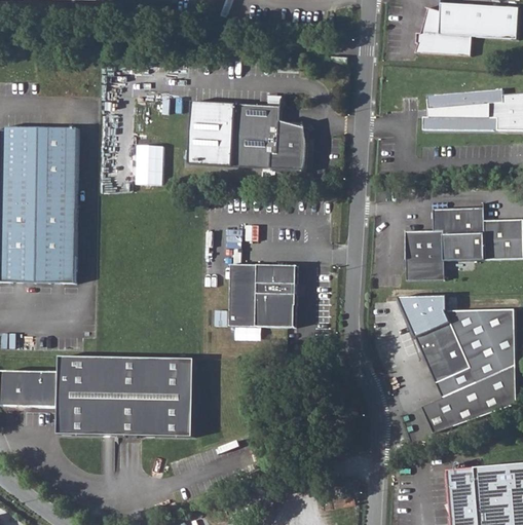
[(438,9),(424,6),(417,31),(413,31),(412,41),(414,41),(412,50),(467,53),(469,35),(515,38),(517,6),(439,1),(438,9)]
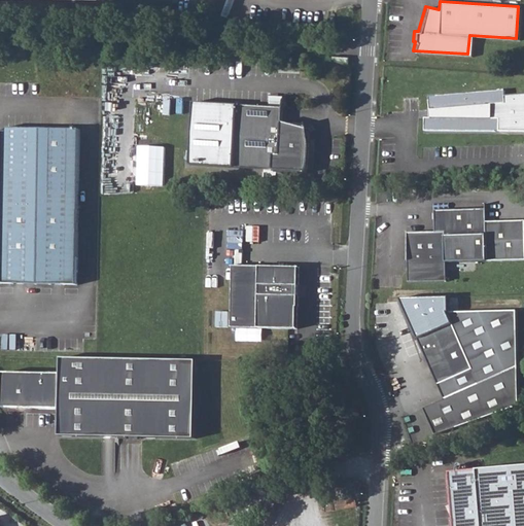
[(502,93),(427,97),(428,119),(420,119),(421,134),(499,131),(498,119),(489,119),(488,106),(503,105),(502,98),(502,93)]
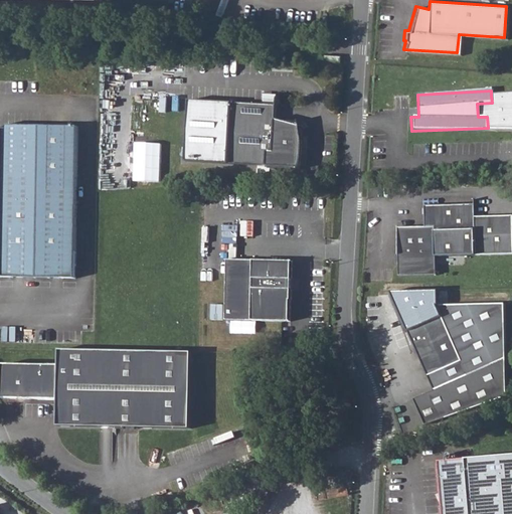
[(511,94),(491,96),(492,103),(477,104),(478,117),(487,117),(488,128),(511,128),(511,94)]
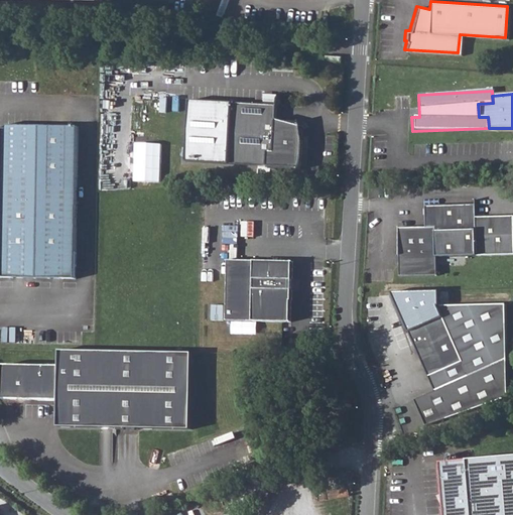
[(225,162),(229,101),(189,98),(186,159),(225,162)]
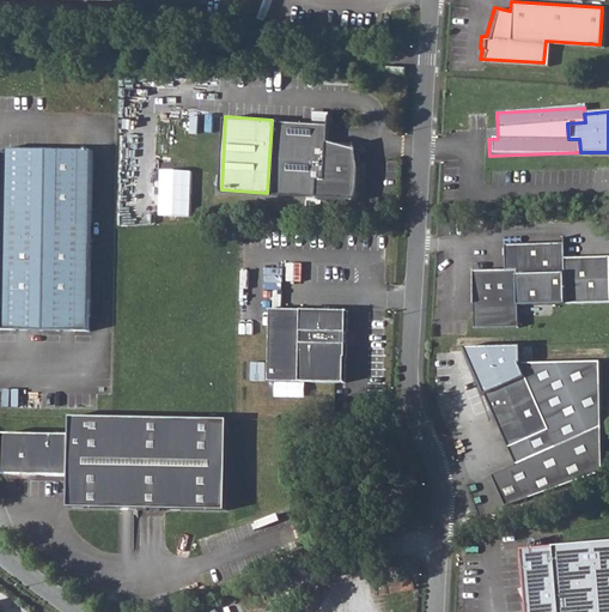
[(324,122),(272,120),(267,193),(352,197),(354,189),(357,182),(358,174),(357,165),(355,158),(354,150),(353,146),(323,138),(324,122)]
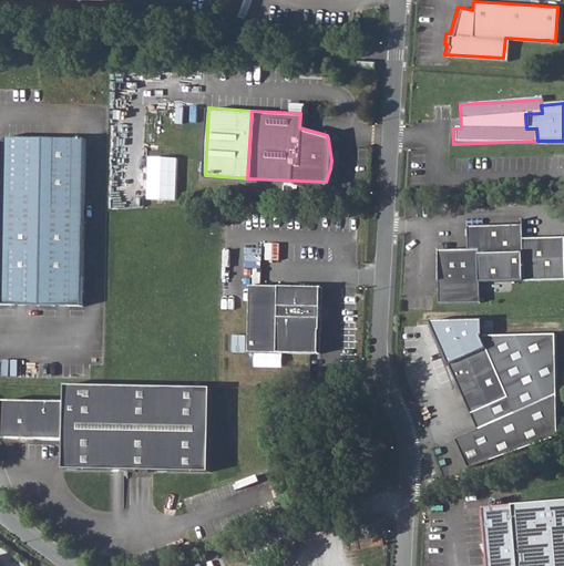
[(83,135),(0,134),(0,300),(80,302),(83,135)]
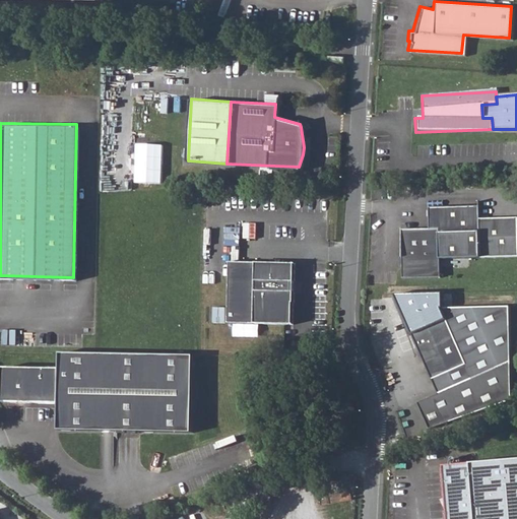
[(516,254),(516,214),(478,216),(478,203),(427,204),(427,226),(438,225),(439,256),(516,254)]
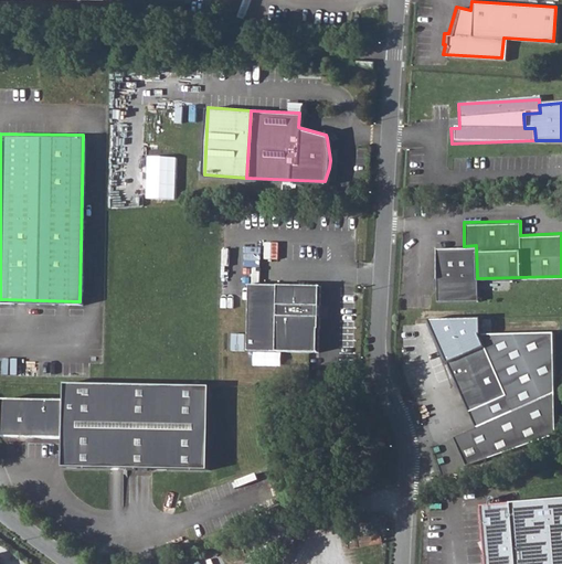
[(464,246),(435,246),(436,300),(477,299),(477,278),(476,245),(464,246)]
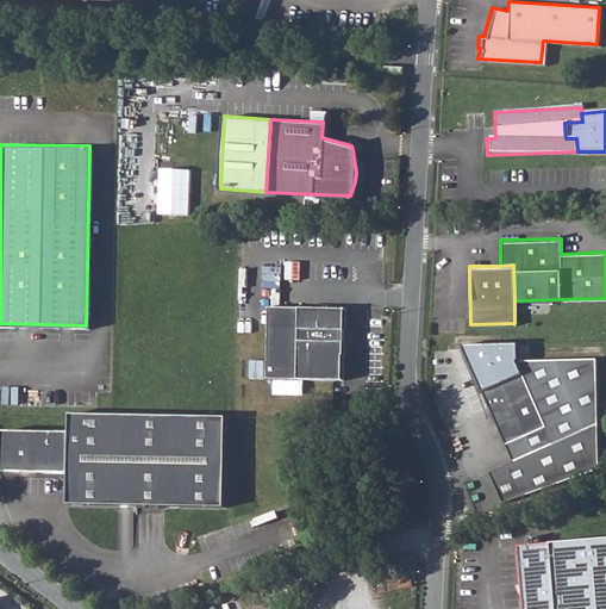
[(341,305),(264,304),(263,376),(339,377),(339,352),(341,352),(341,305)]
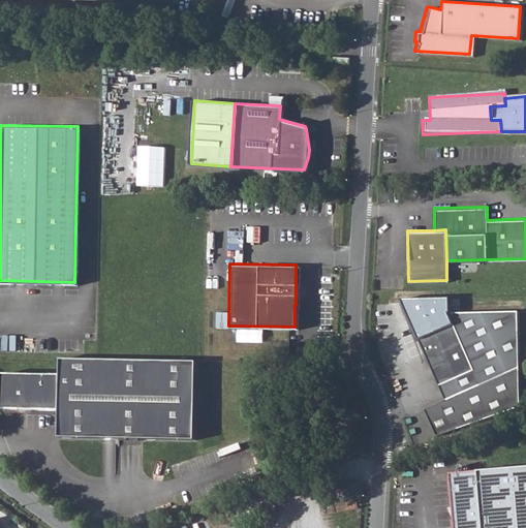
[(443,300),(398,300),(441,398),(423,410),(432,436),(516,406),(518,309),(444,312),(443,300)]
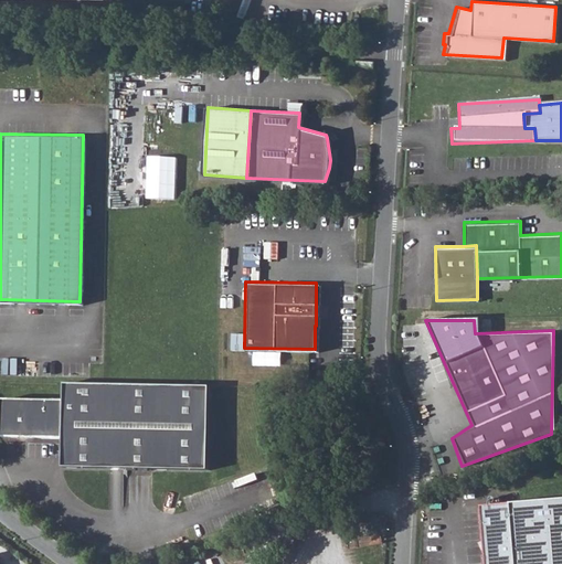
[(230,334),(230,350),(243,351),(243,336),(230,334)]
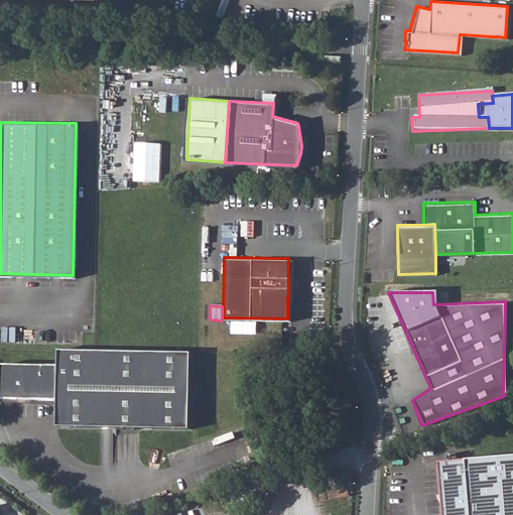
[(188,350),(56,348),(55,363),(0,362),(0,396),(55,397),(54,424),(186,426),(188,350)]
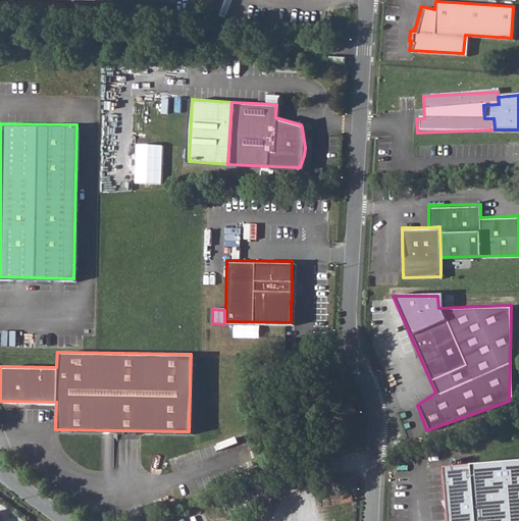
[(518,520),(518,459),(443,467),(446,501),(444,501),(445,509),(446,520),(518,520)]
